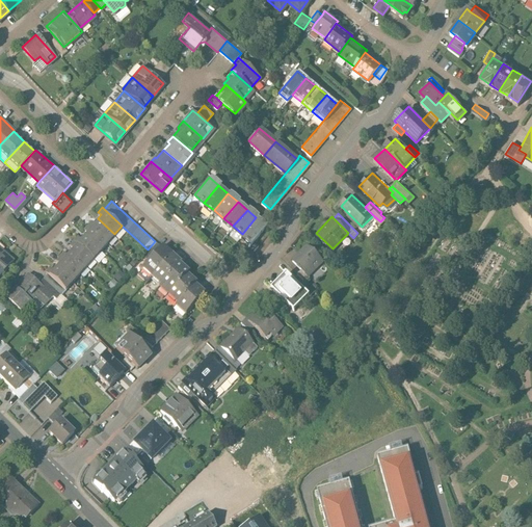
[(256,217),(242,234),(251,242),(266,226),(256,217)]
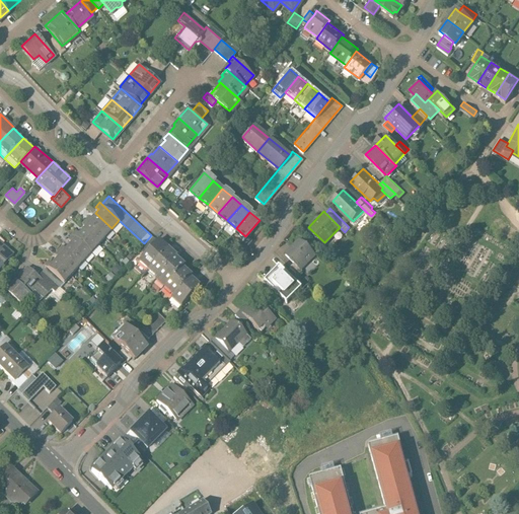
[(85,218),(104,235),(112,228),(95,213),(92,217),(89,214),(85,218)]
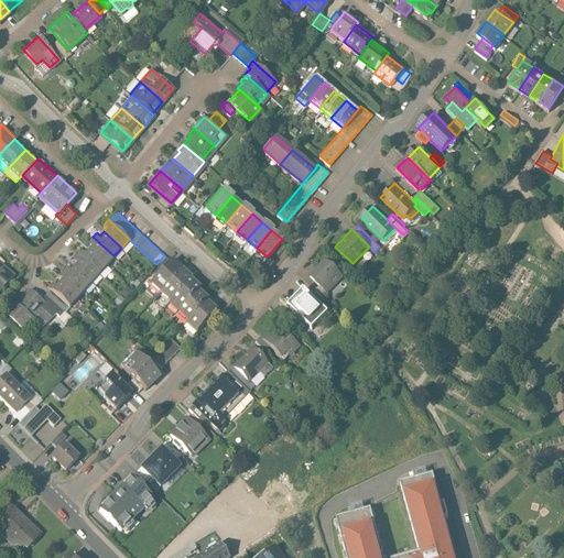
[(89,248),(107,264),(114,255),(93,237),(88,241),(91,244),(89,248)]
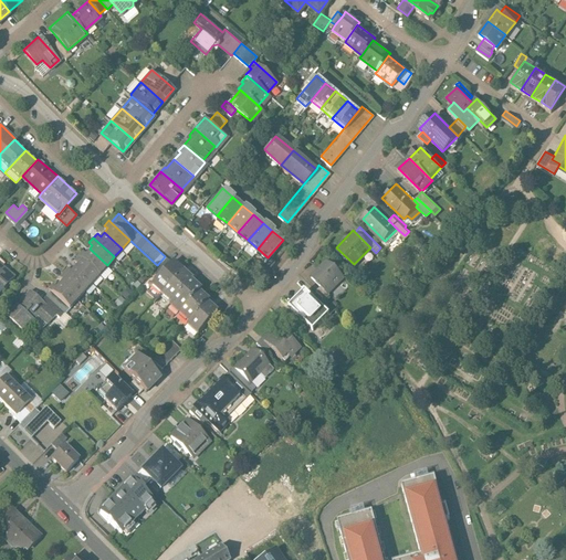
[(107,265),(90,249),(85,253),(82,250),(77,254),(100,273),(107,265)]
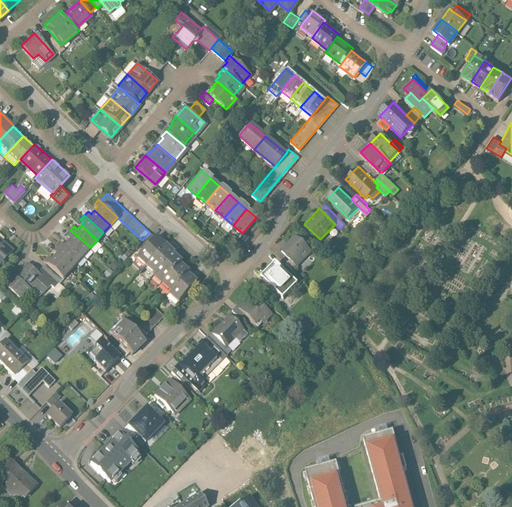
[(83,254),(90,247),(70,230),(67,234),(70,237),(67,240),(83,254)]
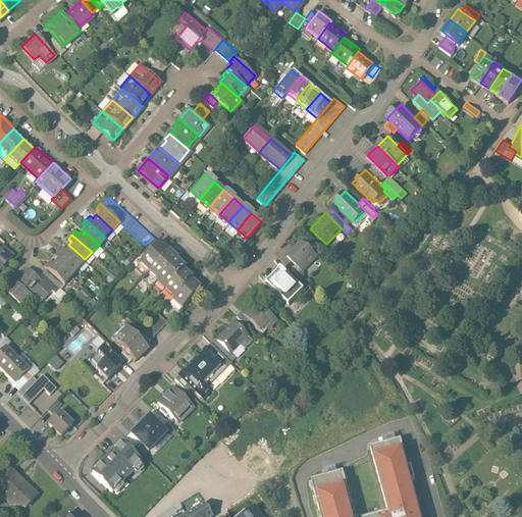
[(157,241),(152,237),(145,245),(141,250),(146,254),(157,241)]
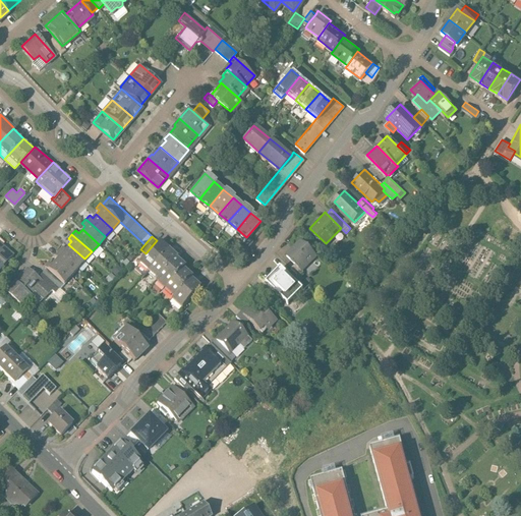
[(299,238),(285,253),(294,262),(301,269),(316,253),(299,238)]
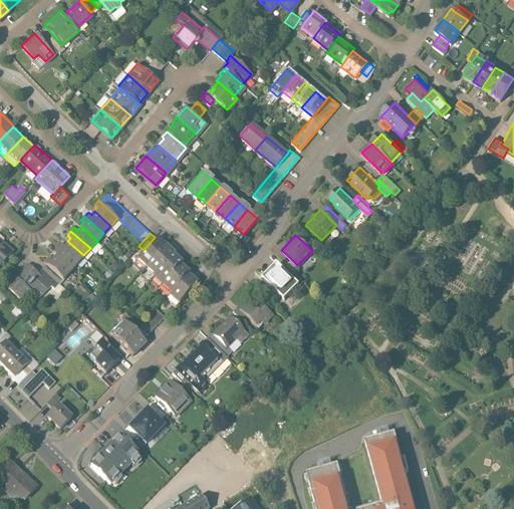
[(144,250),(138,256),(147,264),(165,244),(156,236),(155,237),(144,250)]
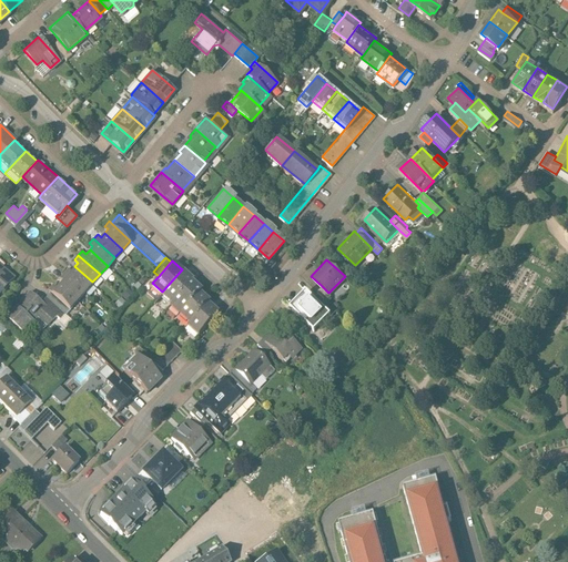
[(0,290),(13,276),(0,263),(0,290)]
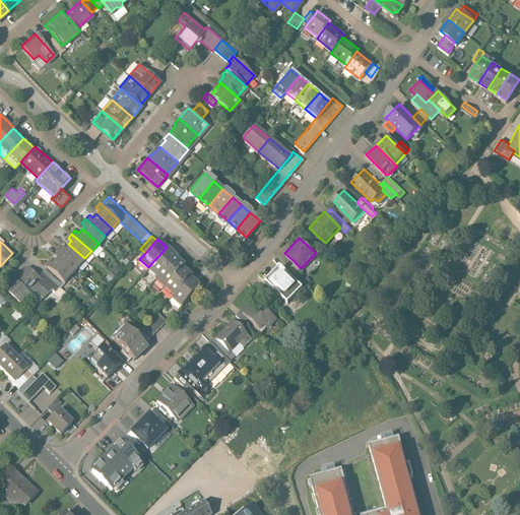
[(62,245),(58,248),(77,266),(84,258),(68,244),(65,247),(62,245)]
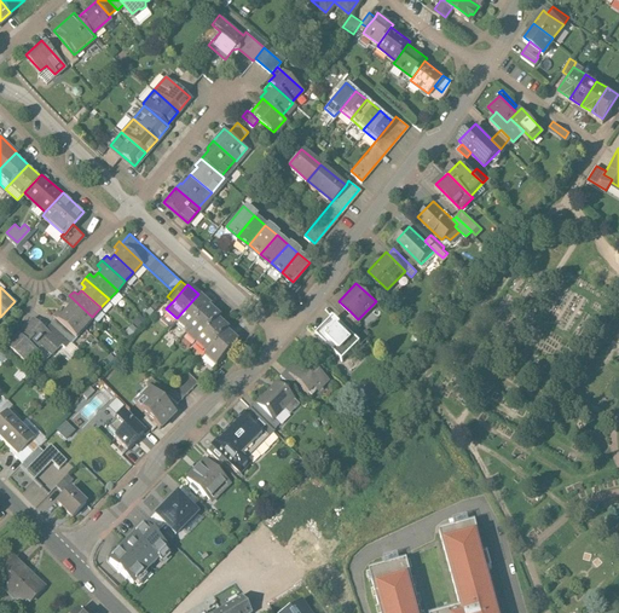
[(177,318),(187,328),(208,306),(209,304),(198,294),(177,318)]
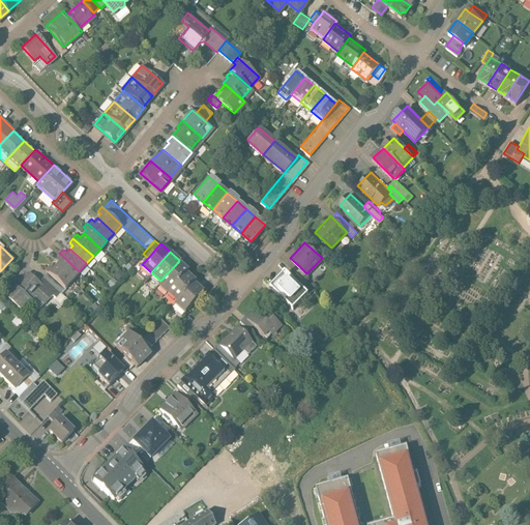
[(72,279),(79,271),(59,253),(55,258),(58,261),(56,264),(72,279)]
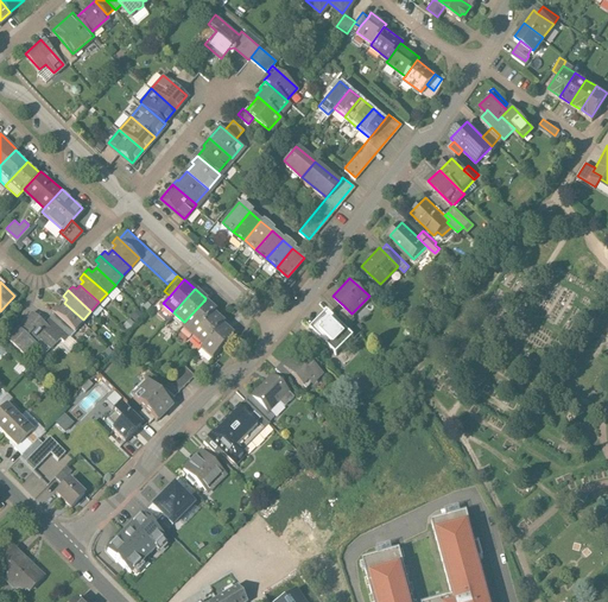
[(195,331),(211,311),(214,309),(204,301),(184,322),(195,331)]
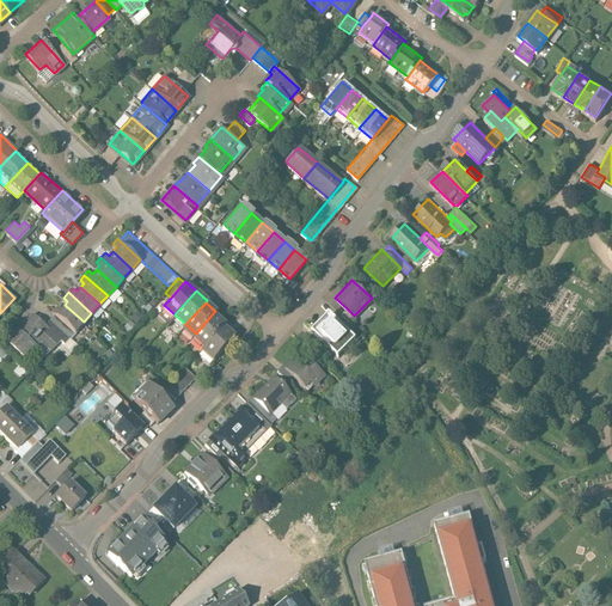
[(74,331),(84,322),(65,305),(60,308),(56,305),(51,311),(55,314),(74,331)]
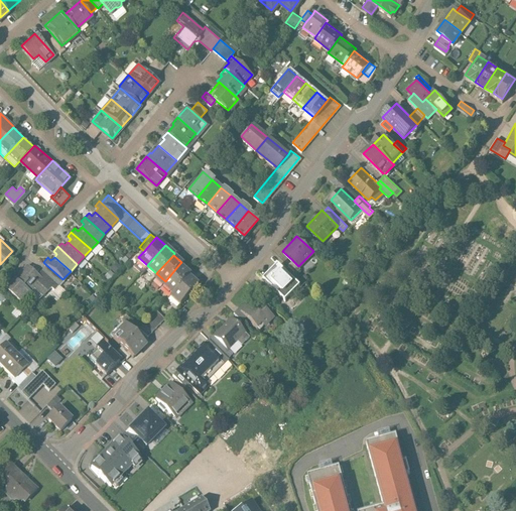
[(298,266),(291,259),(287,263),(294,270),(295,271),(299,267),(298,266)]
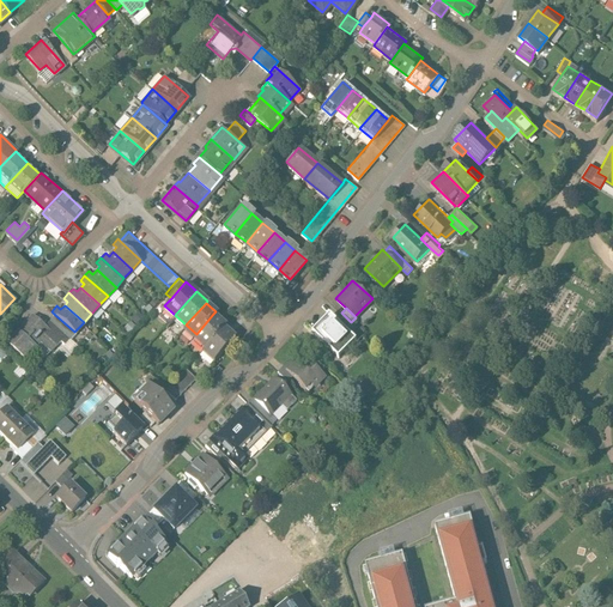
[(32,313),(6,340),(25,358),(41,341),(50,351),(61,339),(47,326),(32,313)]
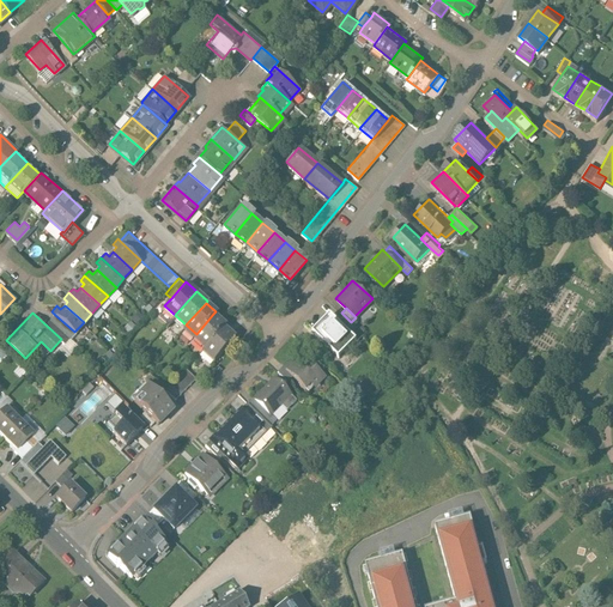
[(222,326),(224,323),(213,314),(196,334),(194,337),(205,346),(222,326)]
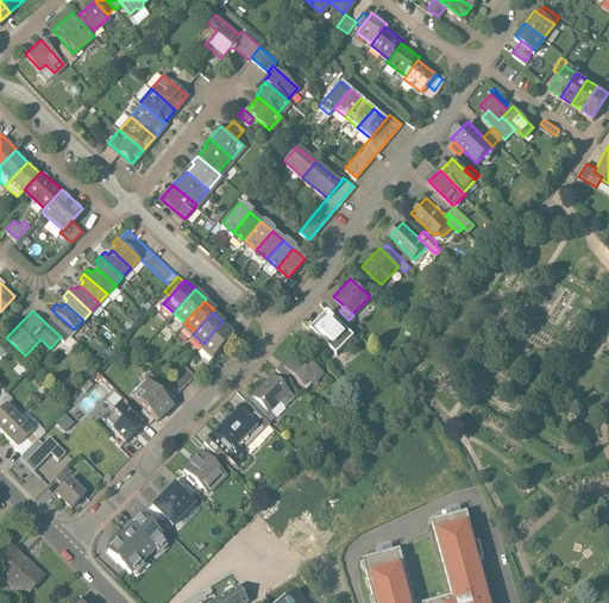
[(328,312),(312,327),(338,352),(353,335),(341,325),(328,312)]
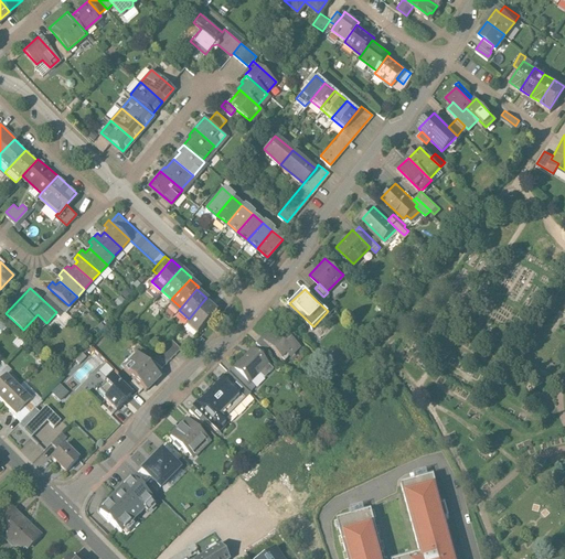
[(68,305),(51,290),(43,300),(56,312),(60,315),(68,305)]
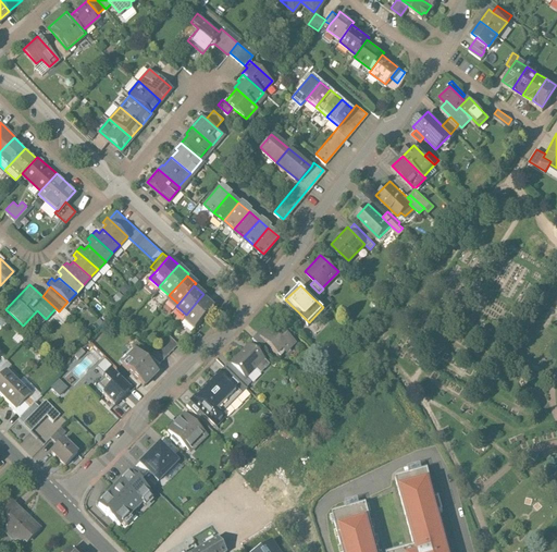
[(319,293),(318,292),(312,297),(323,307),(329,302),(319,293)]
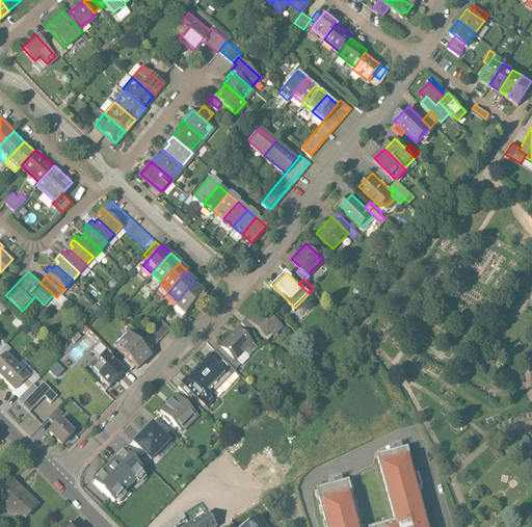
[(178,300),(175,302),(184,311),(202,291),(192,283),(178,300)]
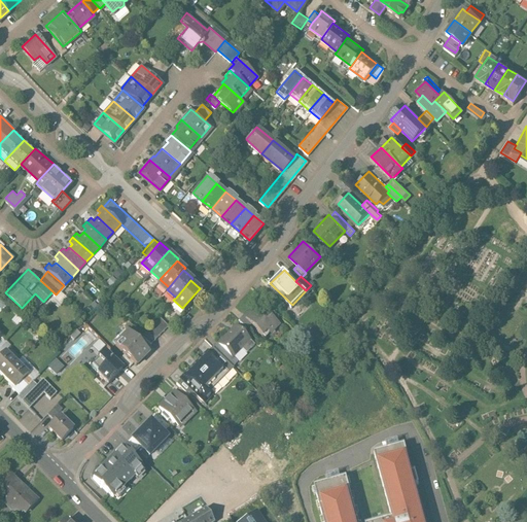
[(257,299),(243,312),(244,313),(252,321),(266,336),(280,321),(257,299)]
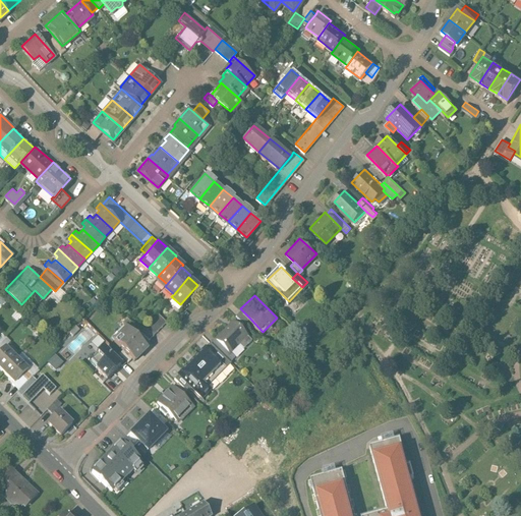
[(249,318),(241,309),(236,313),(244,322),(249,318)]
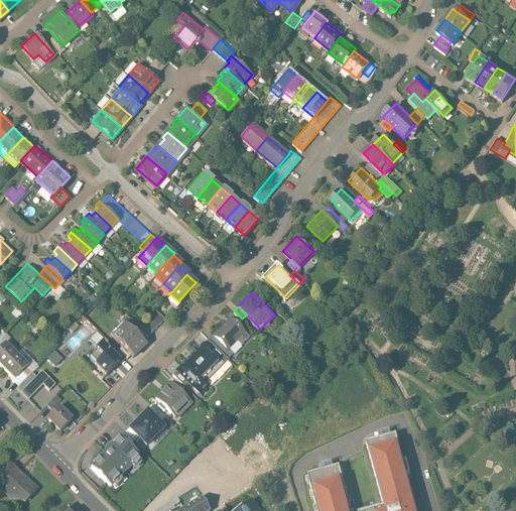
[(156,308),(139,326),(148,334),(164,316),(156,308)]
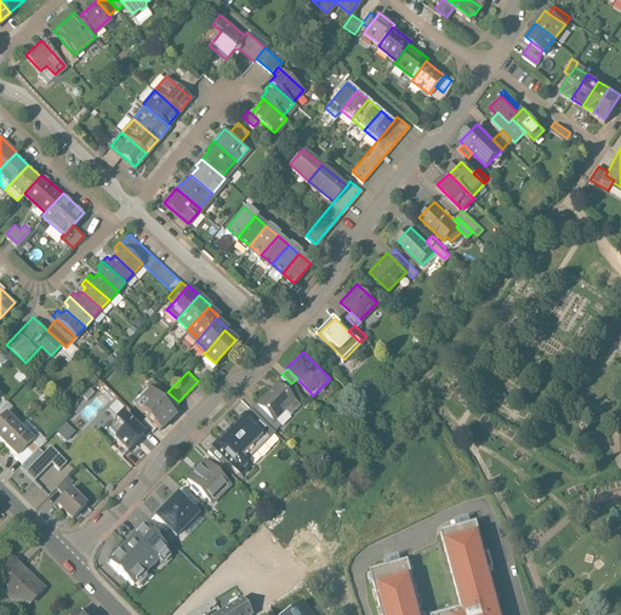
[(278,381),(258,400),(279,421),(280,423),(300,404),(278,381)]
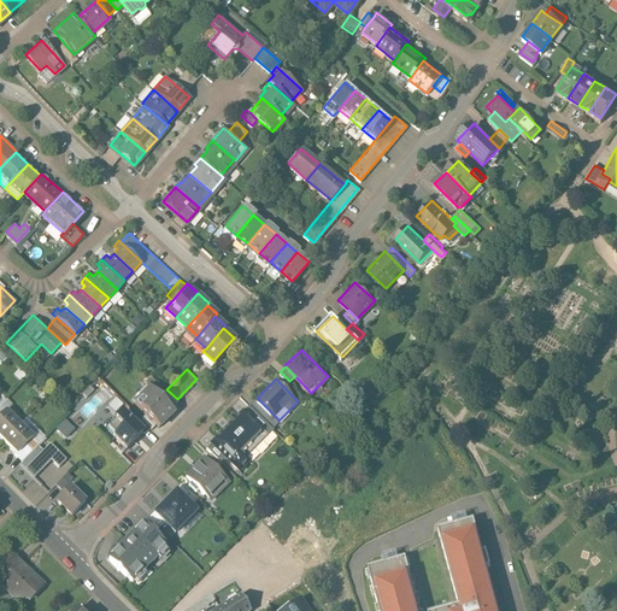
[(99,382),(93,387),(99,393),(104,387),(99,382)]
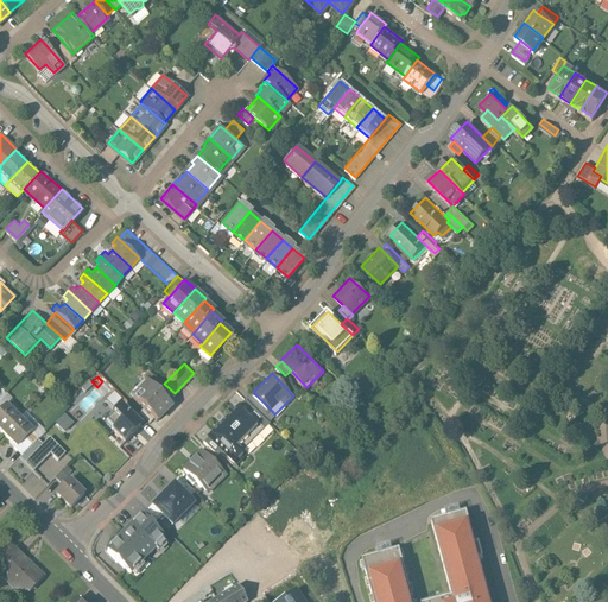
[(149,380),(133,394),(144,406),(153,414),(157,418),(171,403),(149,380)]
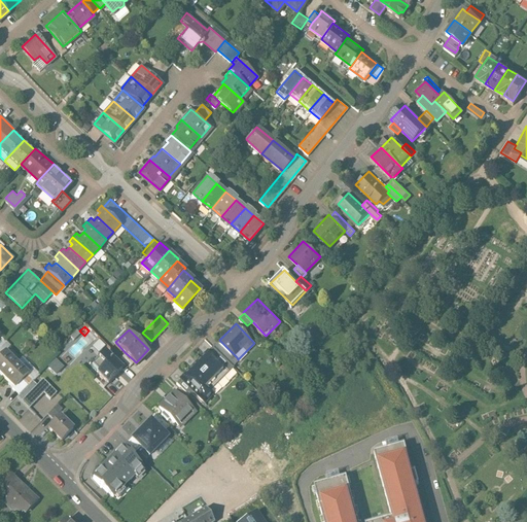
[(0,341),(0,352),(5,348),(9,343),(3,338),(0,341)]
